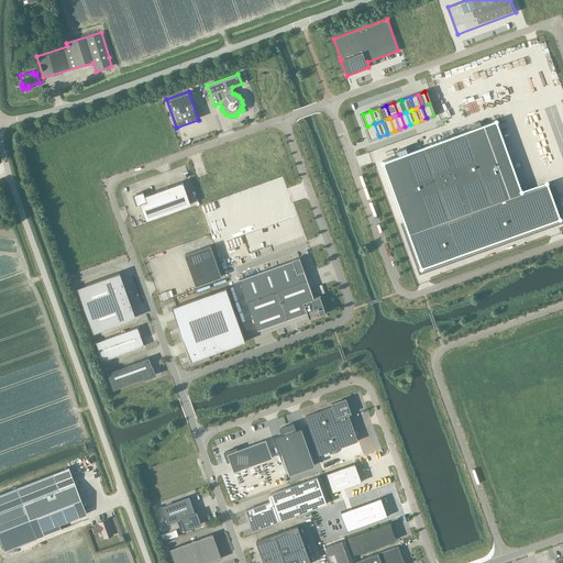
[(374,123),(367,127),(372,140),(379,136),(374,123)]
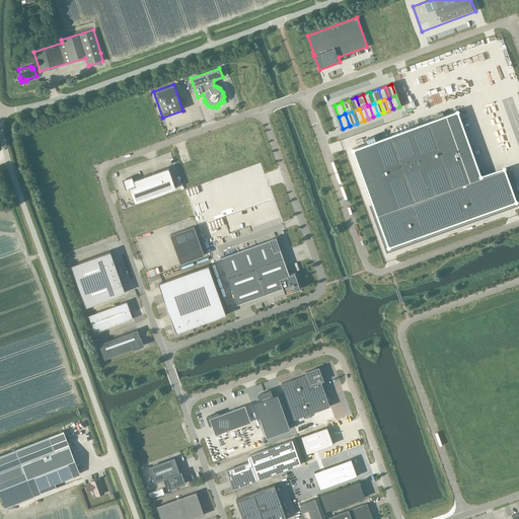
[(127,180),(123,181),(125,189),(128,188),(134,203),(175,189),(167,167),(133,180),(131,176),(126,178),(127,180)]
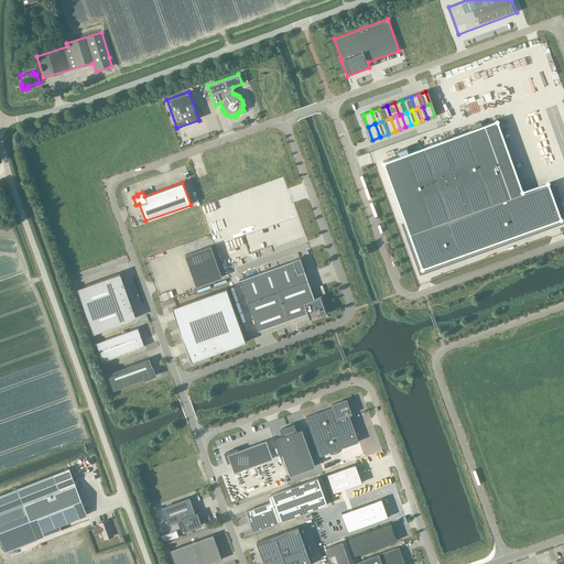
[(212,246),(185,255),(196,285),(223,277),(212,246)]
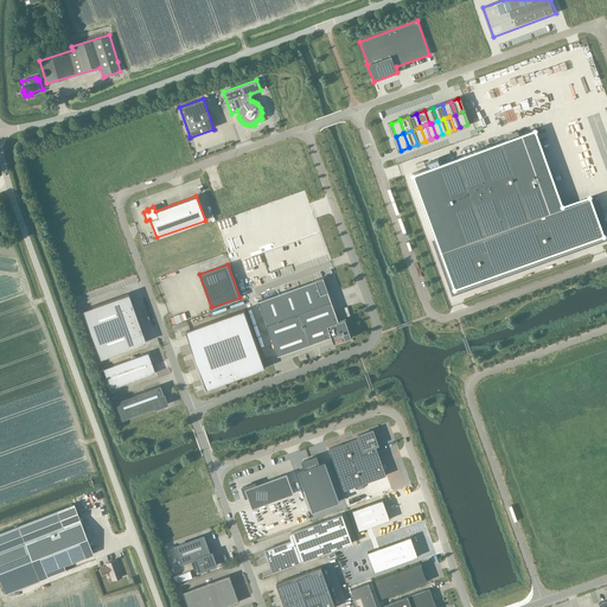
[(315,280),(259,301),(278,356),(331,336),(334,343),(352,337),(345,318),(339,321),(328,292),(324,278),(315,280)]
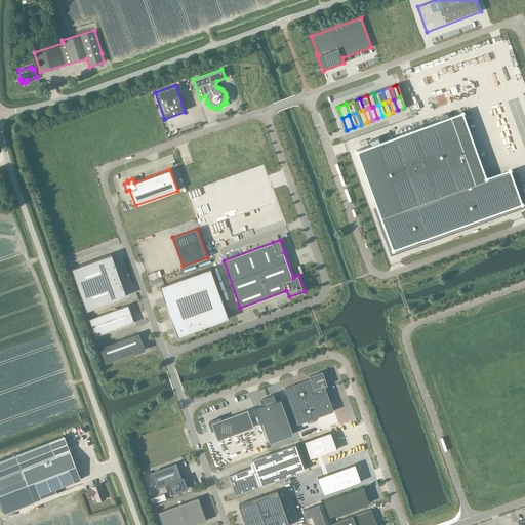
[(111,253),(70,268),(86,310),(126,295),(111,253)]
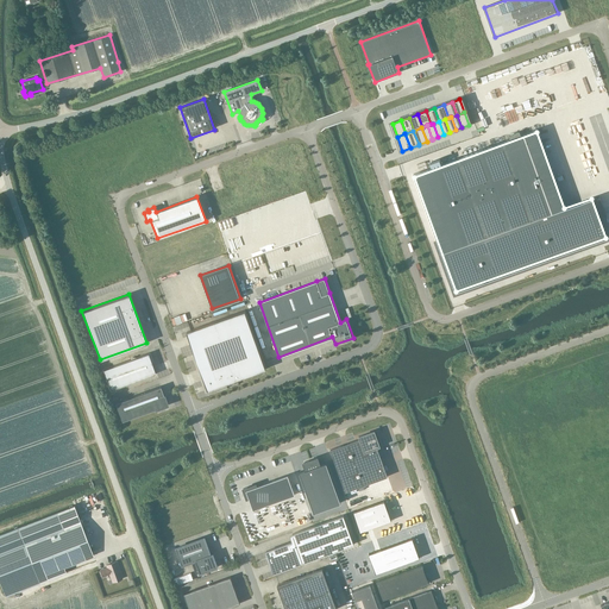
[(243,312),(187,332),(188,337),(190,344),(195,355),(206,384),(206,385),(212,388),(213,388),(237,380),(267,369),(245,311),(243,312)]
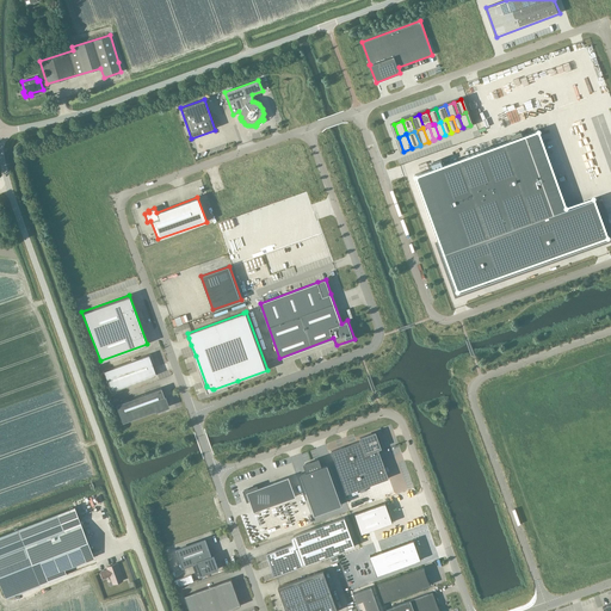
[(150,355),(104,371),(111,392),(156,375),(153,365),(153,363),(150,355)]
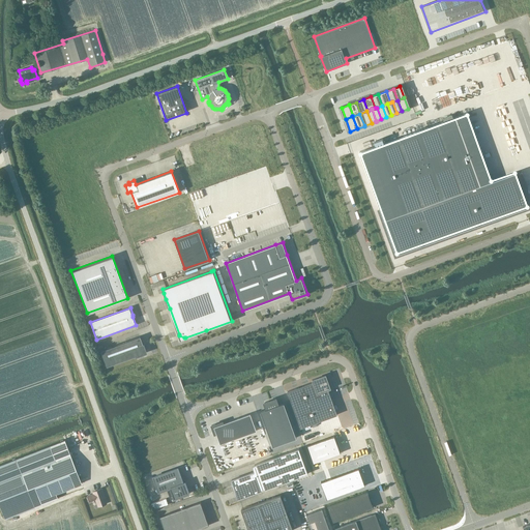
[(106,349),(100,351),(106,366),(135,356),(135,357),(136,357),(136,356),(145,352),(143,345),(144,344),(143,344),(142,344),(140,336),(126,342),(120,344),(111,347),(106,349)]
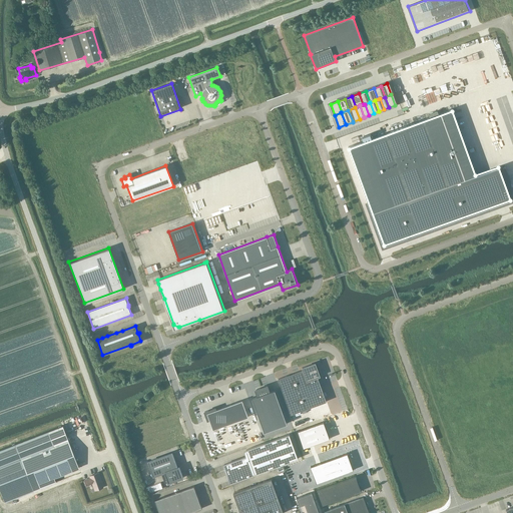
[(305,369),(280,378),(291,413),(325,401),(317,375),(320,374),(317,364),(316,363),(304,367),(305,368),(305,369)]
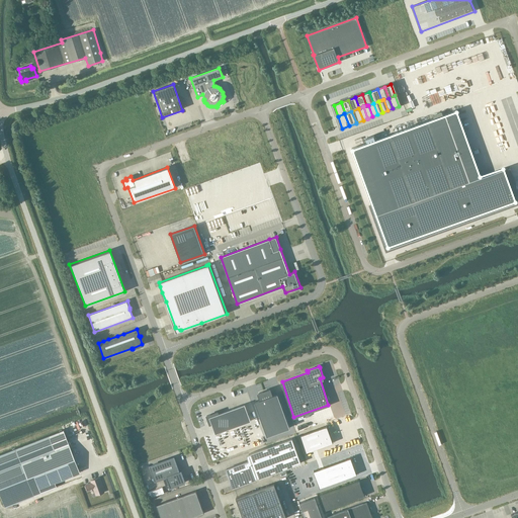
[(260,400),(255,402),(267,436),(290,427),(277,394),(272,396),(270,390),(264,392),(264,391),(263,392),(258,394),(260,400)]
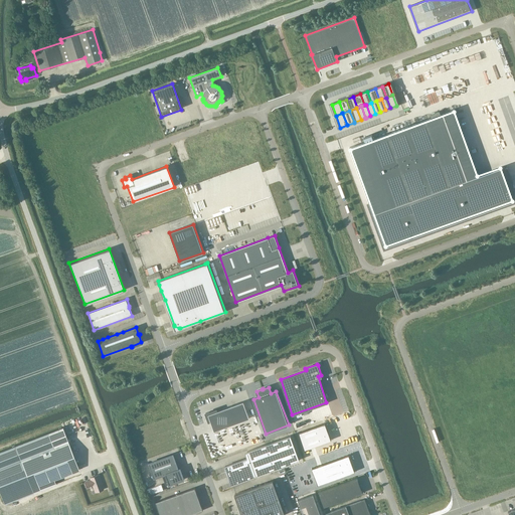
[(218,408),(206,412),(209,421),(210,421),(214,432),(250,418),(244,401),(218,410),(218,408)]
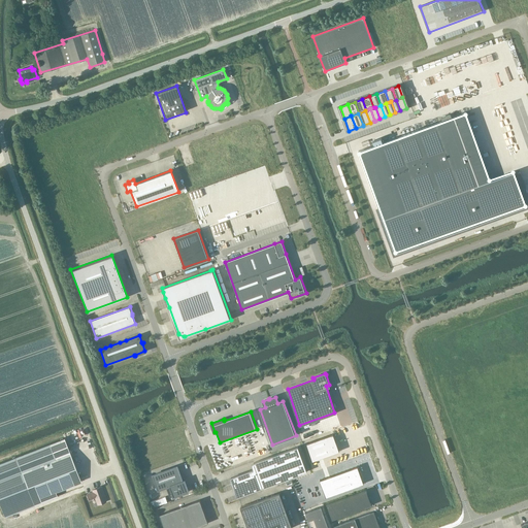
[(333,434),(306,443),(312,461),(339,452),(333,434)]
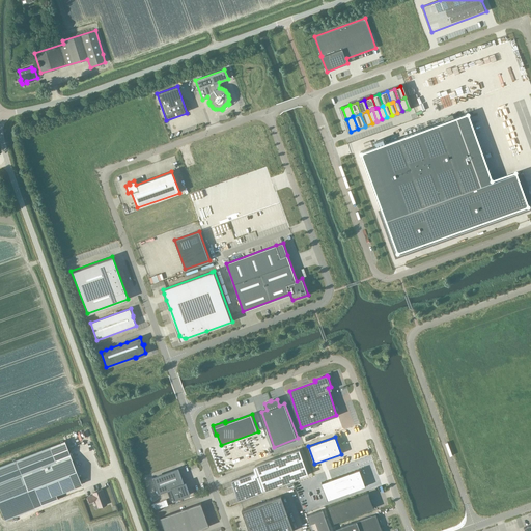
[(15,459),(0,465),(0,507),(4,520),(57,499),(56,495),(81,484),(64,441),(15,459)]
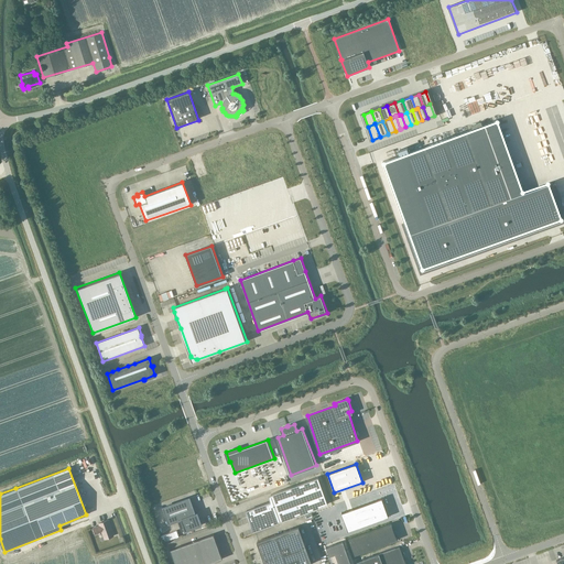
[(273,500),(247,510),(251,523),(252,529),(253,531),(305,512),(328,505),(318,477),(271,494),(273,500)]
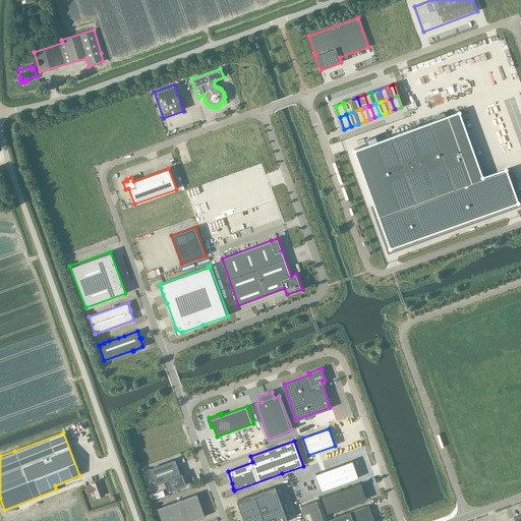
[(175,460),(151,468),(156,483),(168,479),(171,489),(186,484),(182,474),(180,474),(175,460)]
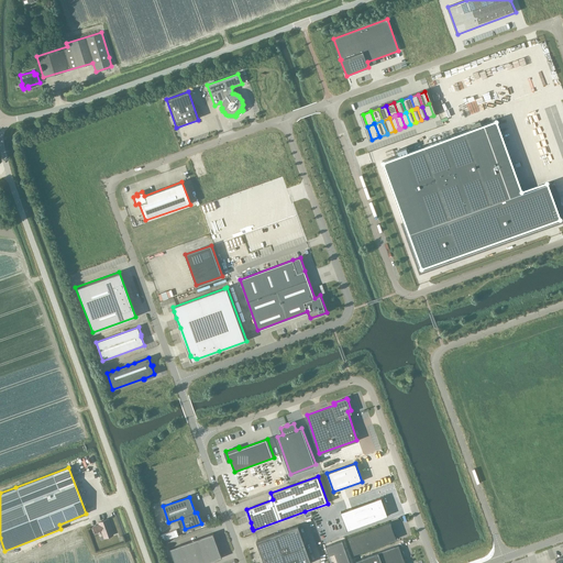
[(381,497),(341,510),(348,530),(387,516),(381,497)]
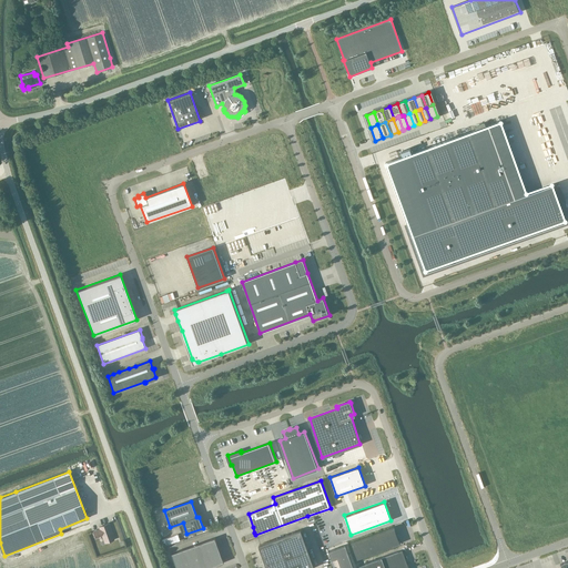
[(113,539),(108,525),(100,527),(101,530),(98,531),(98,530),(93,531),(95,538),(102,536),(104,543),(113,539)]
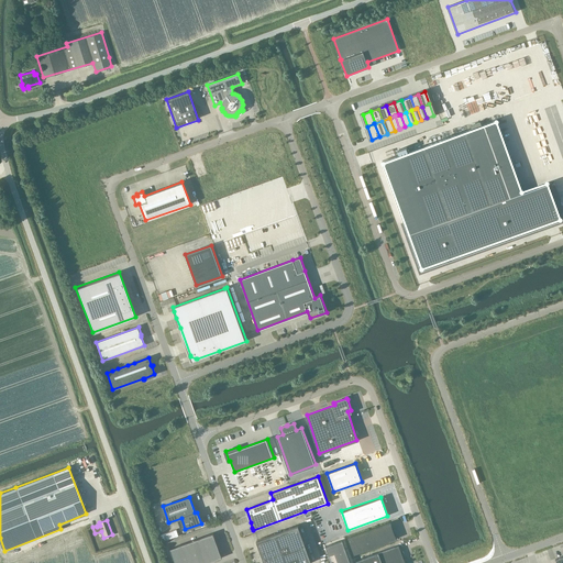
[(390,522),(348,538),(353,553),(354,554),(381,544),(396,539),(390,522)]
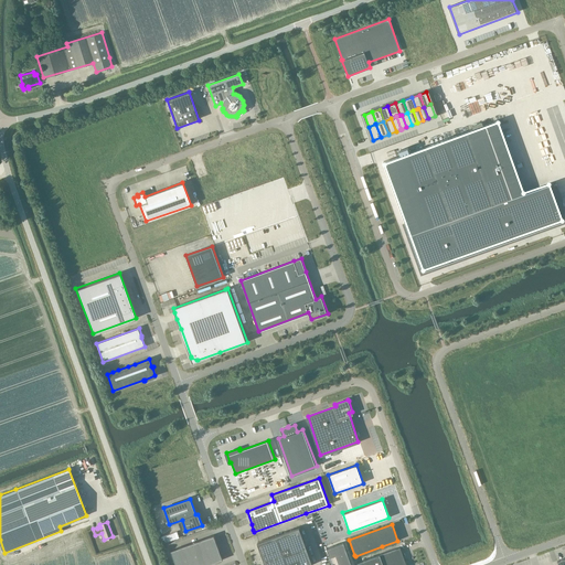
[(299,526),(257,542),(265,564),(311,564),(312,564),(299,526)]
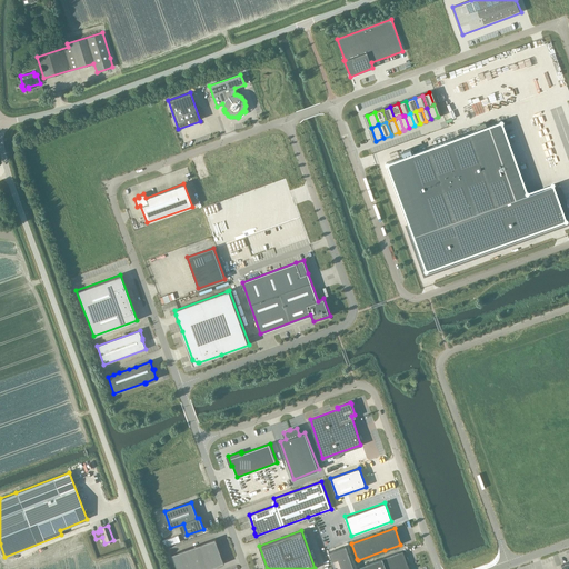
[(216,539),(172,555),(177,568),(209,568),(225,563),(216,539)]
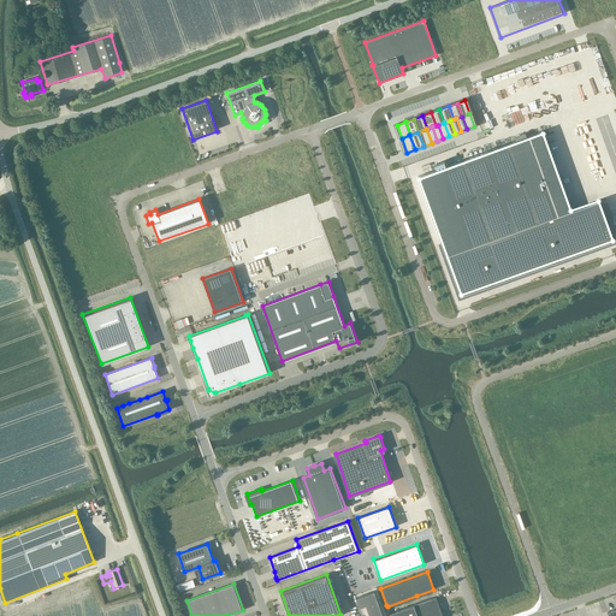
[(383,615),(374,591),(356,598),(360,608),(366,605),(369,615),(383,615)]
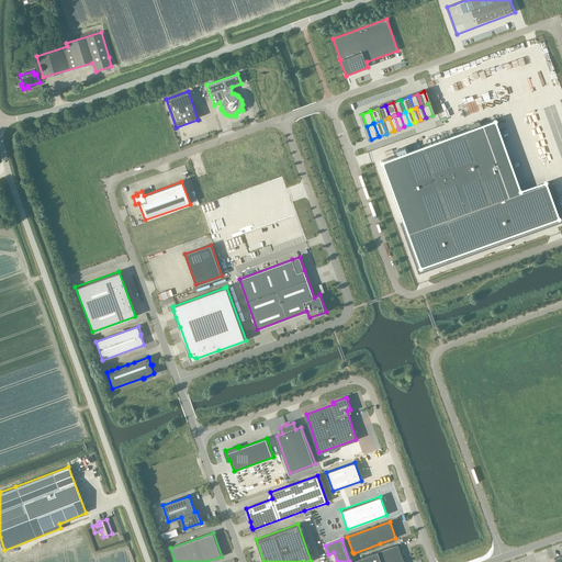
[(404,561),(397,544),(378,552),(381,561),(404,561)]
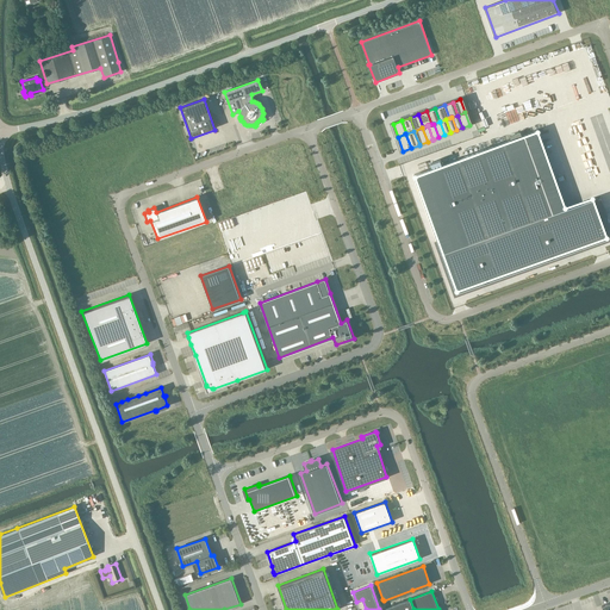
[(400,602),(398,603),(400,609),(414,609),(410,599),(400,602)]
